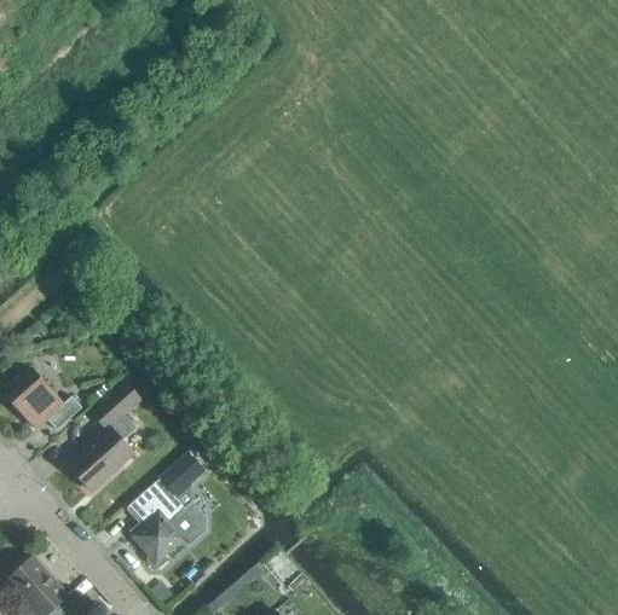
[(36,328),(44,337),(47,334),(40,324),(36,328)]
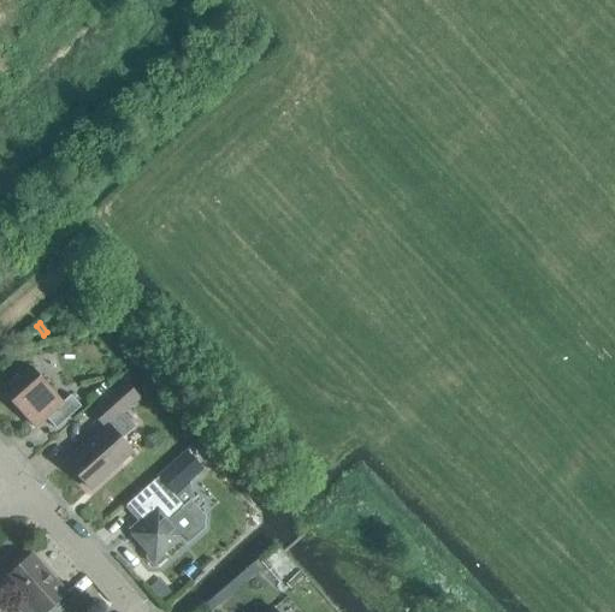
[(63,400),(27,361),(25,362),(30,367),(21,376),(17,372),(1,385),(0,385),(35,425),(46,415),(55,427),(81,404),(71,392),(63,400)]
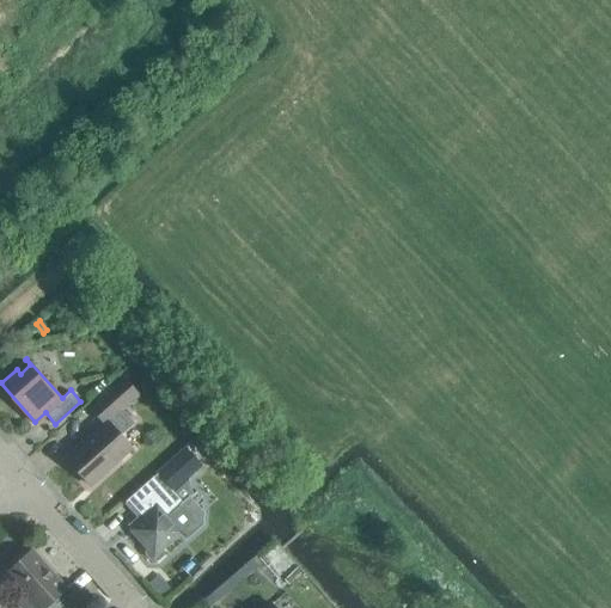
[(90,484),(132,447),(120,434),(134,422),(121,407),(138,393),(124,378),(91,407),(104,422),(66,456),(90,484)]
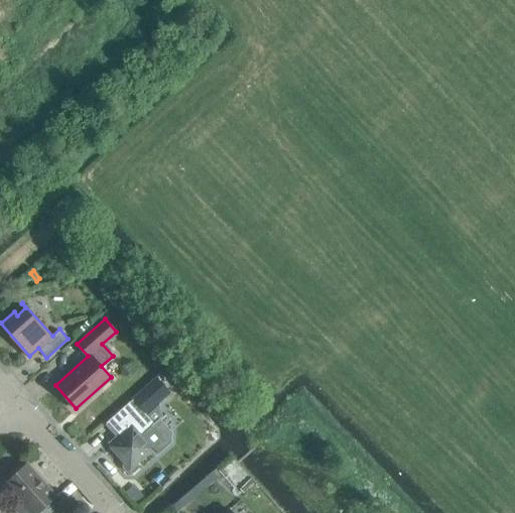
[(154,425),(155,424),(142,409),(156,396),(147,385),(108,420),(121,435),(110,445),(123,461),(123,467),(126,471),(132,472),(137,467),(138,461),(153,447),(152,446),(164,436),(154,425)]
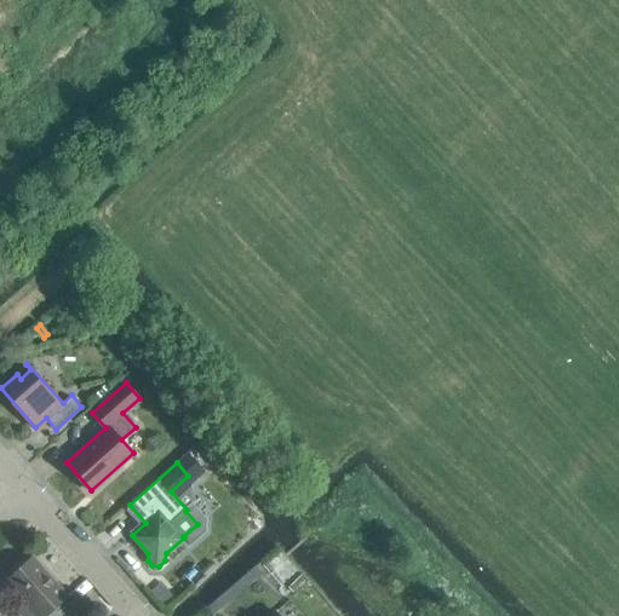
[(286,579),(299,566),(282,547),(269,560),(286,579)]
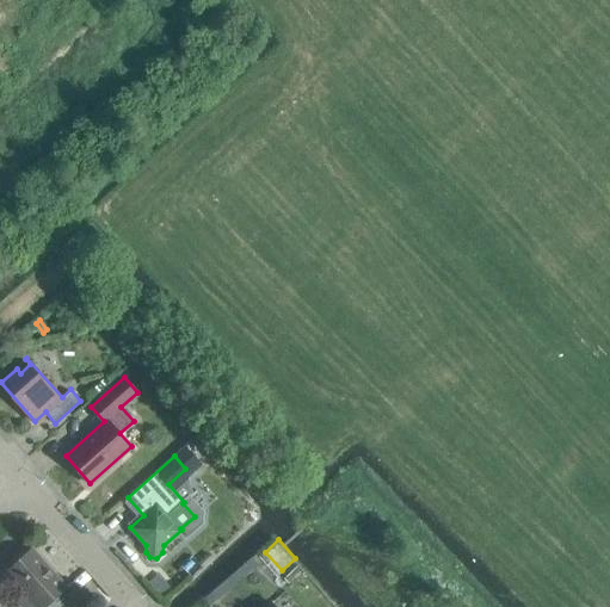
[(24,606),(42,606),(66,586),(32,547),(5,571),(25,594),(18,601),(24,606)]
